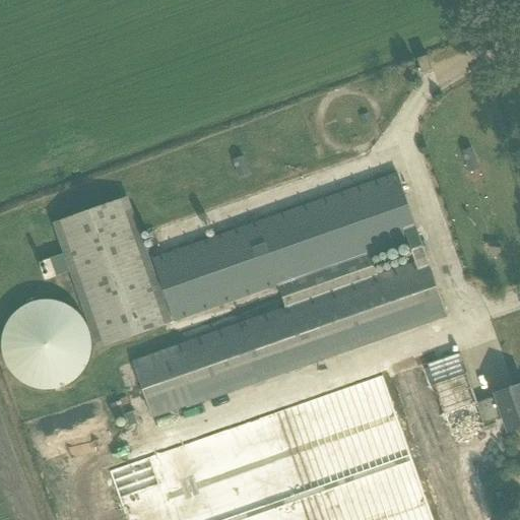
[(428,56),(417,60),(423,73),(432,70),(428,56)]
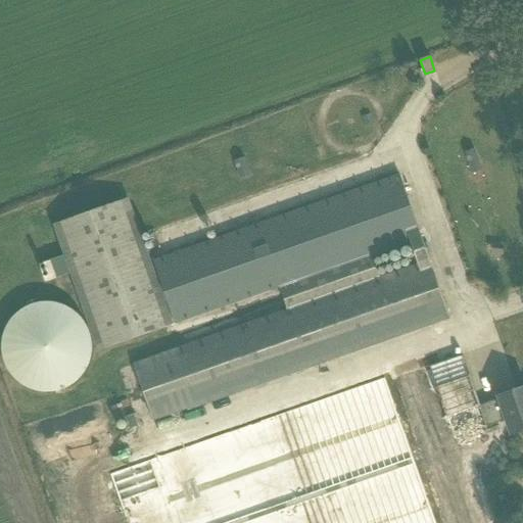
[(464,153),(470,169),(481,164),(475,149),(464,153)]
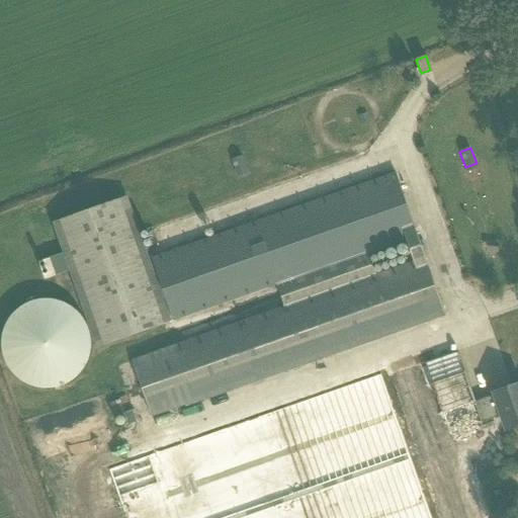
[(232,160),(236,173),(247,170),(242,156),(232,160)]
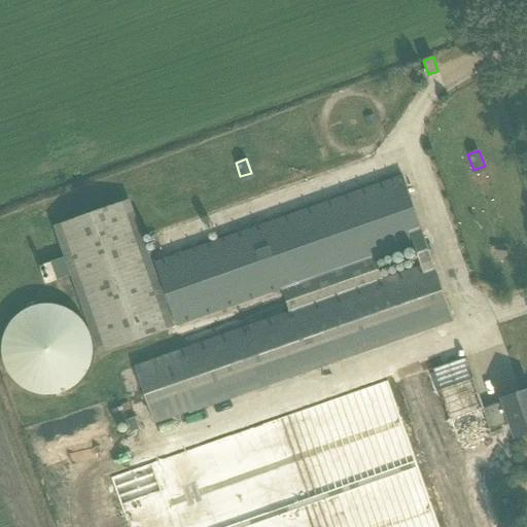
[(154,261),(177,328),(282,292),(290,313),(181,351),(135,367),(154,424),(320,366),(338,360),(453,320),(403,177),(384,184),(154,261)]
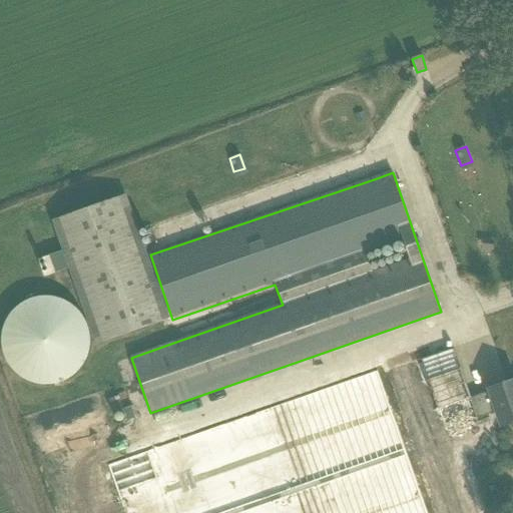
[(63,251),(38,260),(45,278),(69,269),(95,345),(168,320),(170,319),(140,234),(126,195),(52,221),(63,251)]
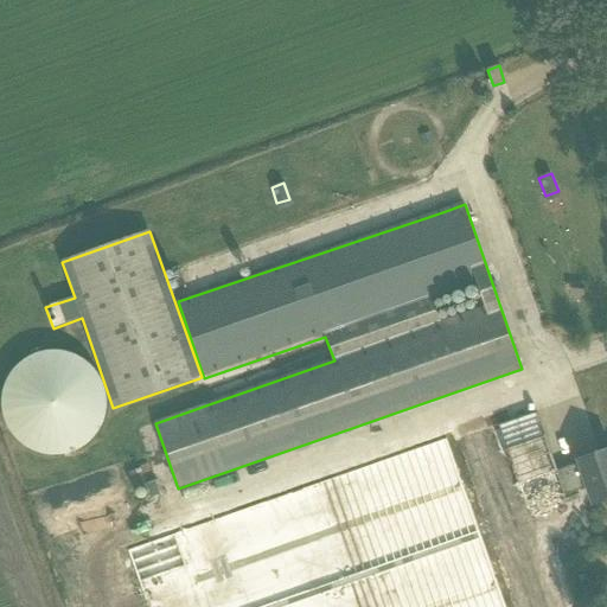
[(106,417),(108,403),(106,390),(101,377),(93,366),(81,358),(69,352),(55,351),(40,352),(29,358),(18,366),(8,377),(4,390),(1,403),(4,417),(8,430),(18,441),(29,449),(42,454),(55,457),(69,454),(81,449),(93,441),(101,430),(106,417)]
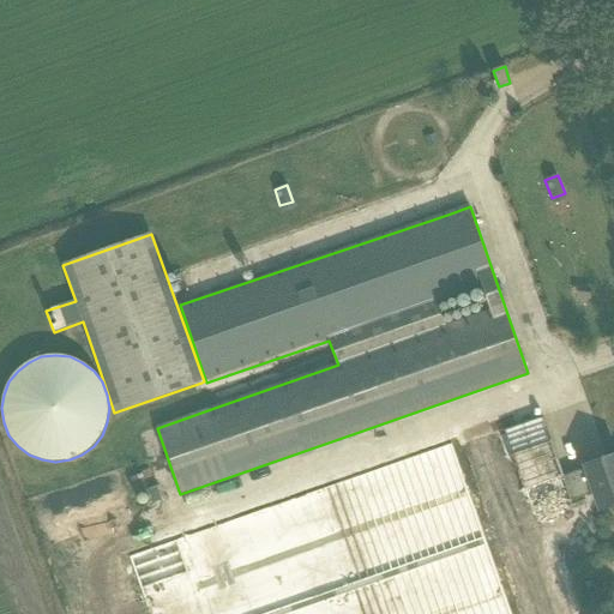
[(152,549),(130,558),(149,613),(510,613),(451,445),(152,549)]
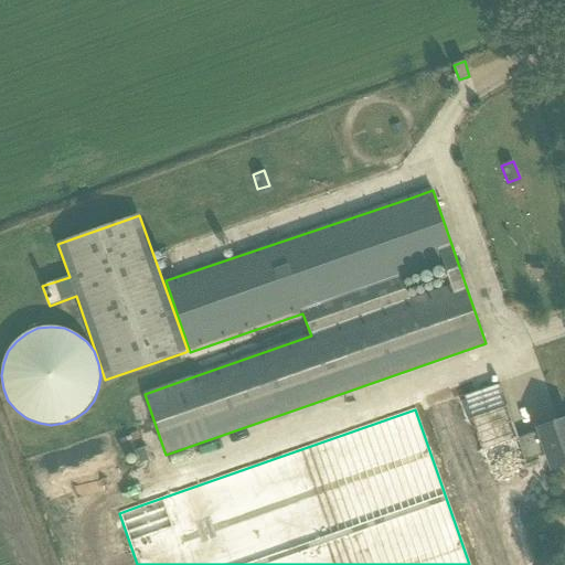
[(552,471),(564,467),(564,466),(564,418),(539,428),(540,432),(520,439),(525,460),(545,454),(552,471)]
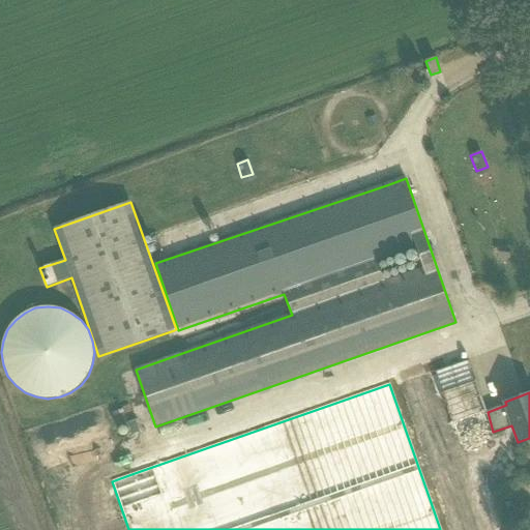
[(140,432),(136,419),(128,422),(133,434),(140,432)]
